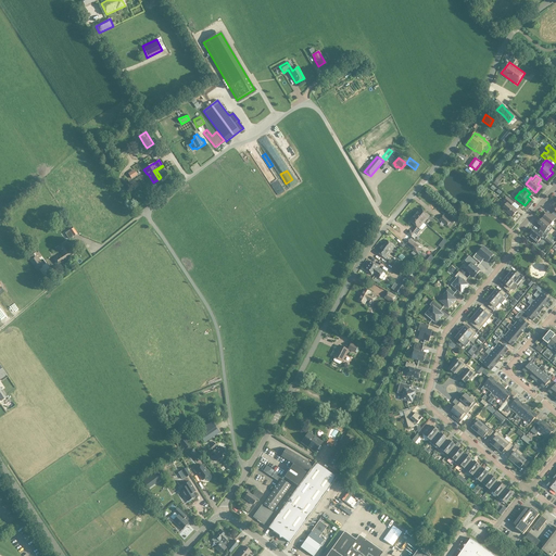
[(503,209),(513,217),(518,211),(512,205),(514,203),(507,198),(504,201),(507,203),(503,209)]
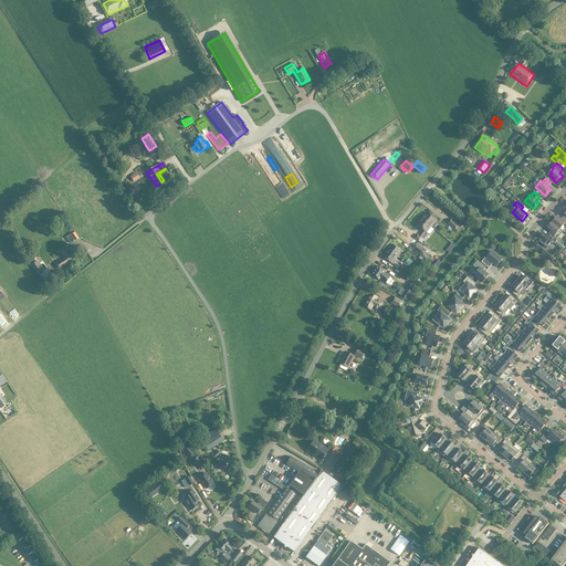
[(429,234),(427,232),(437,221),(429,213),(427,216),(426,216),(420,222),(420,223),(418,226),(420,228),(420,229),(423,231),(419,236),(417,234),(413,238),(419,242),(419,241),(421,243),(429,234)]
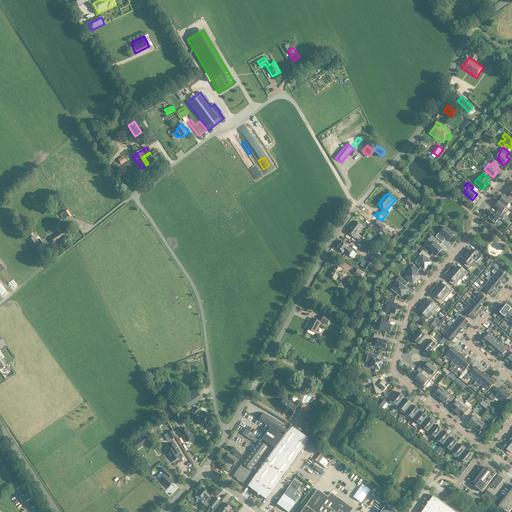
[(504,197),(500,201),(507,207),(511,203),(511,199),(510,198),(508,200),(504,197)]
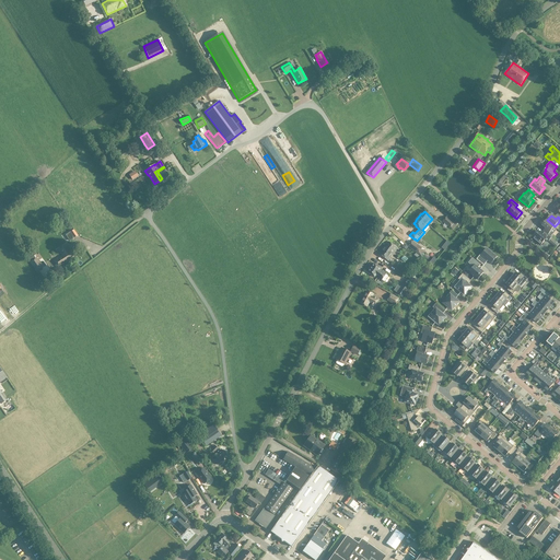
[(451,228),(454,223),(446,218),(443,221),(451,228)]
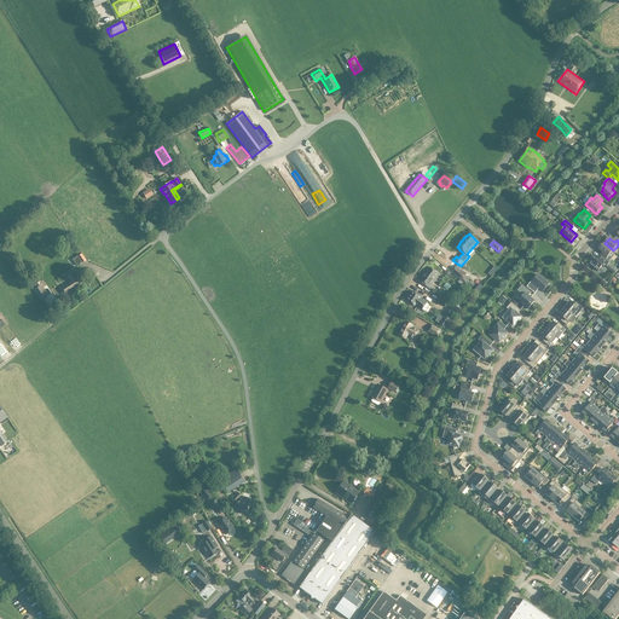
[(613,250),(605,243),(600,249),(605,254),(602,256),(608,261),(611,259),(608,256),(613,250)]
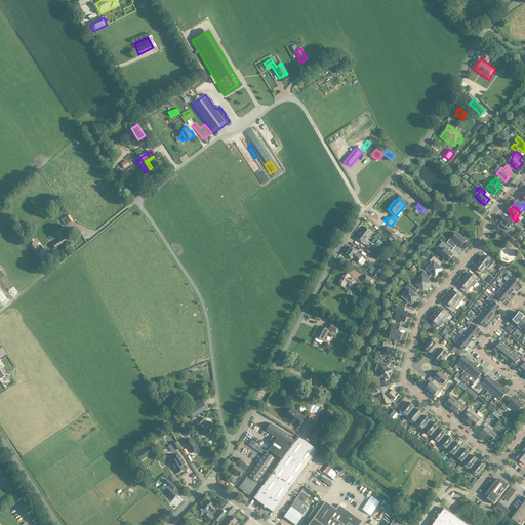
[(516,223),(511,218),(509,220),(503,216),(498,224),(507,230),(511,225),(513,227),(516,223)]
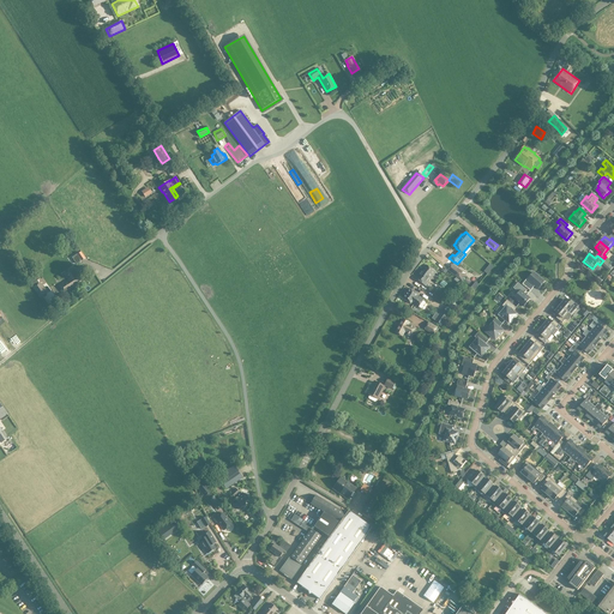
[(435,272),(426,265),(416,278),(426,286),(435,272)]
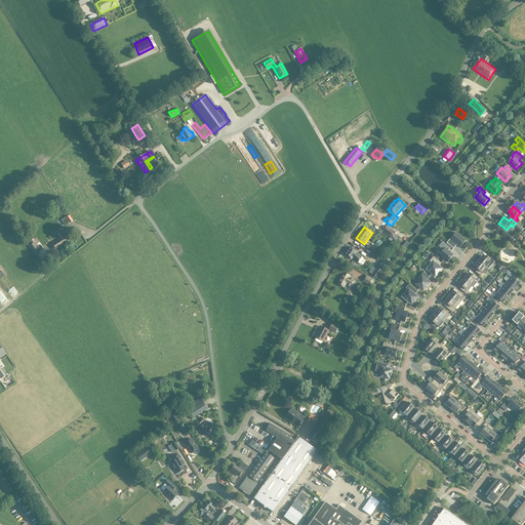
[(384,232),(393,238),(395,240),(399,235),(398,235),(397,235),(396,234),(388,227),(384,232)]
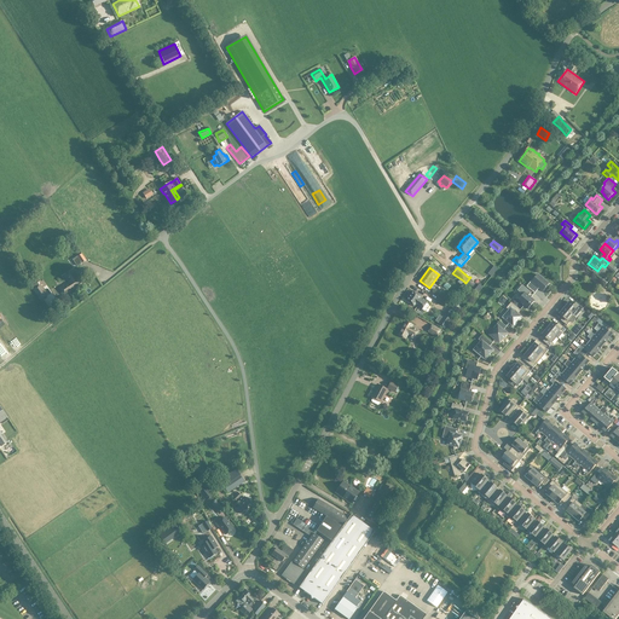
[(64,285),(59,289),(64,295),(84,282),(80,276),(76,278),(75,275),(73,271),(64,276),(69,283),(64,285)]
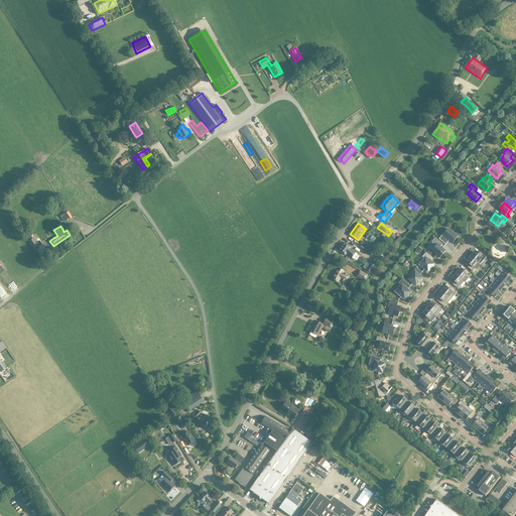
[(23,234),(34,250),(42,245),(31,228),(23,234)]
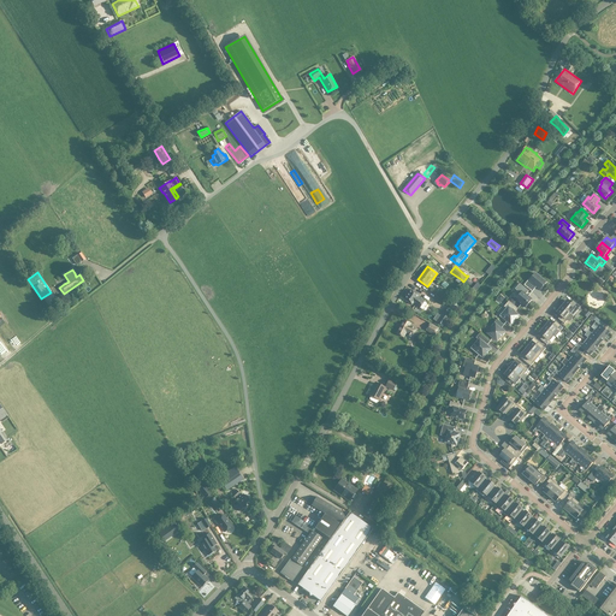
[(540,290),(546,283),(535,273),(531,279),(531,278),(523,285),(532,292),(537,286),(540,290)]
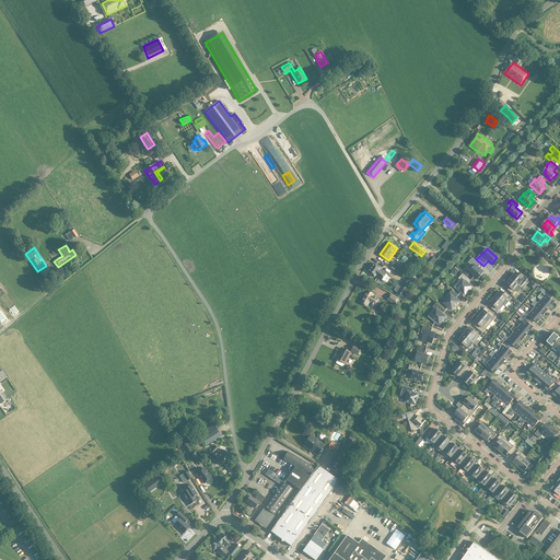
[(474,276),(473,277),(477,280),(477,279),(478,280),(483,272),(478,268),(480,265),(473,258),(468,263),(471,266),(469,267),(471,269),(469,272),(474,276)]
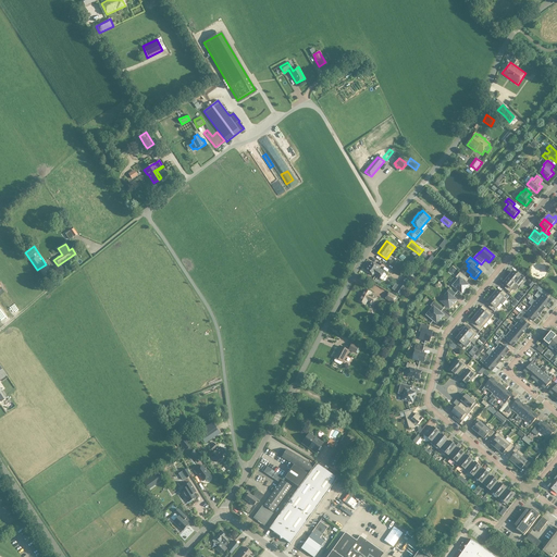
[(369,268),(367,272),(373,276),(373,275),(380,280),(380,279),(382,281),(386,274),(384,273),(379,269),(379,268),(373,262),(370,267),(371,267),(370,268),(369,268)]
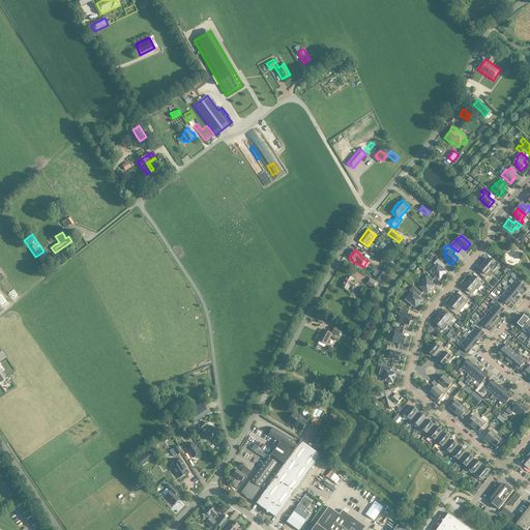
[(443,269),(446,266),(438,259),(434,264),(436,266),(431,272),(436,276),(436,277),(439,280),(440,280),(446,271),(443,269)]
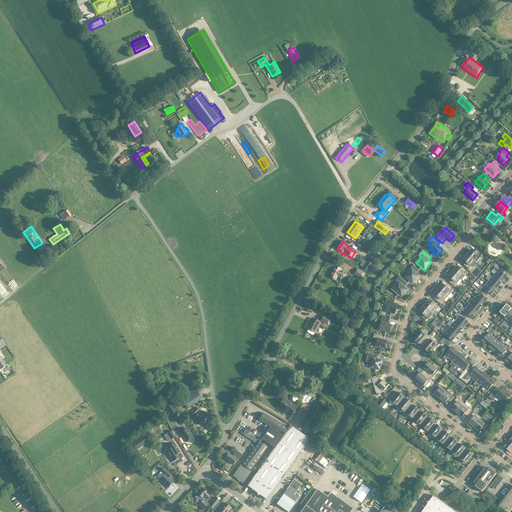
[(468,253),(467,255),(476,263),(483,255),(476,250),(474,253),(471,250),(468,253)]
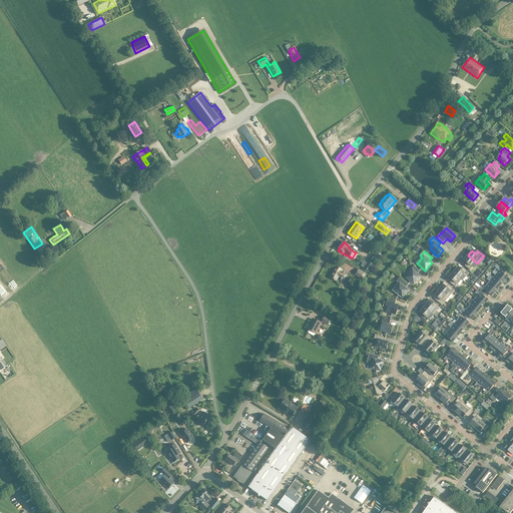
[(477,264),(468,255),(467,257),(467,258),(464,261),(467,264),(465,266),(470,270),(472,268),(475,268),(477,264)]
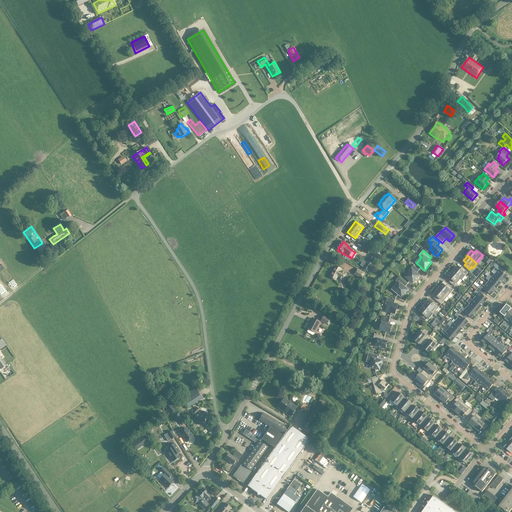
[(369,271),(375,262),(370,259),(364,268),(369,271)]
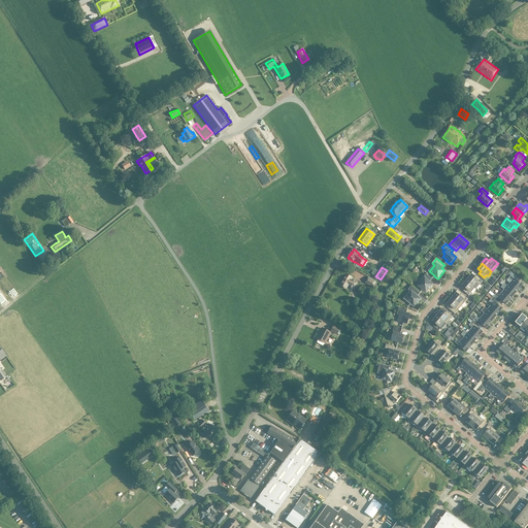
[(11,287),(0,271),(0,282),(6,291),(11,287)]
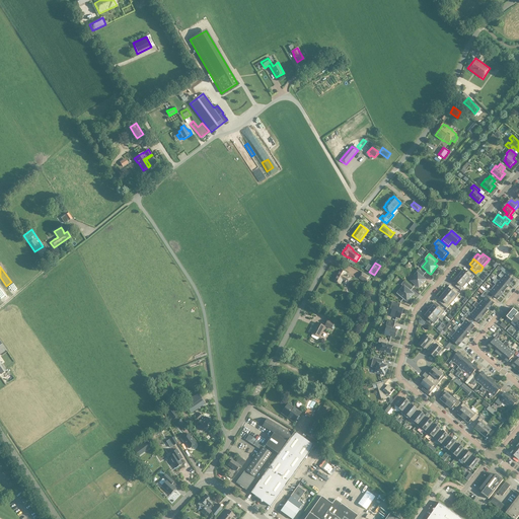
[(351,278),(346,275),(347,273),(341,270),(335,281),(341,284),(343,281),(344,282),(344,283),(346,284),(347,284),(347,283),(348,284),(351,278)]
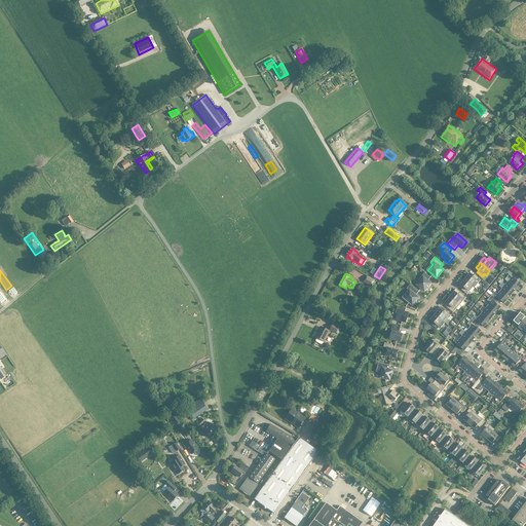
[(424,273),(419,279),(420,280),(416,285),(424,292),(424,291),(425,292),(427,289),(426,289),(430,284),(427,282),(430,277),(424,273)]
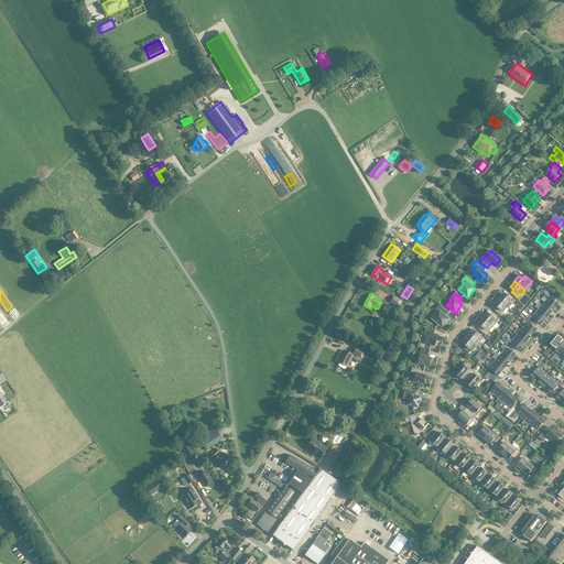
[(500,299),(498,300),(509,308),(516,300),(509,294),(507,297),(503,294),(500,299)]
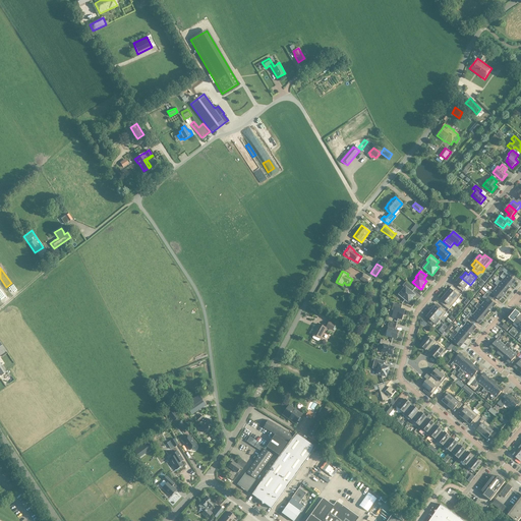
[(506,277),(503,280),(511,286),(515,282),(504,272),(503,275),(506,277)]
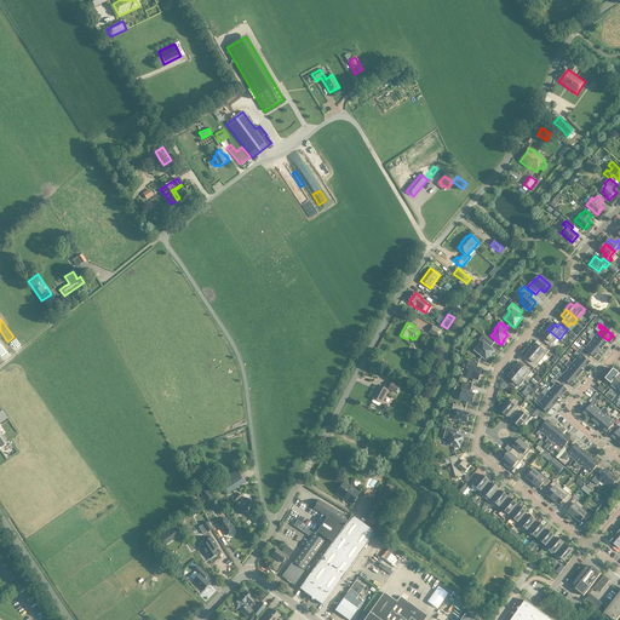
[(429,333),(437,338),(442,331),(434,326),(429,333)]
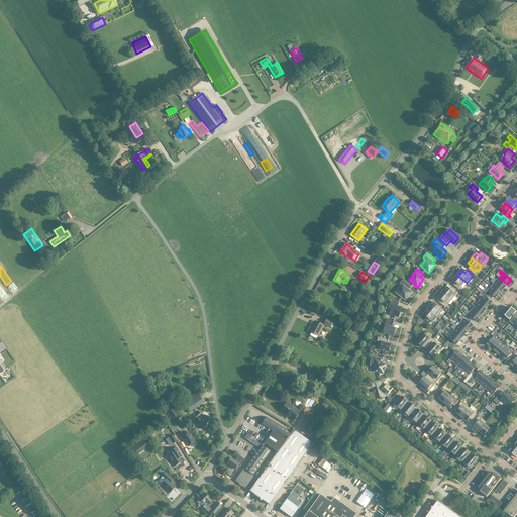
[(467,283),(456,275),(455,277),(452,280),(455,283),(453,285),(458,290),(461,287),(459,286),(463,281),(467,283)]
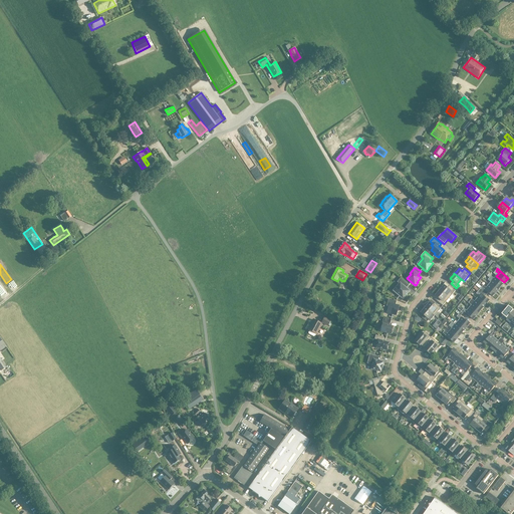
[(500,287),(504,282),(496,276),(494,278),(491,276),(489,278),(500,287)]
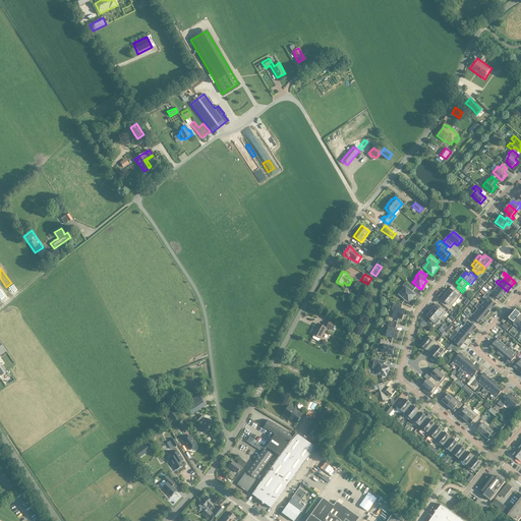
[(403,286),(405,288),(399,295),(408,303),(415,295),(412,292),(414,289),(406,282),(403,286)]
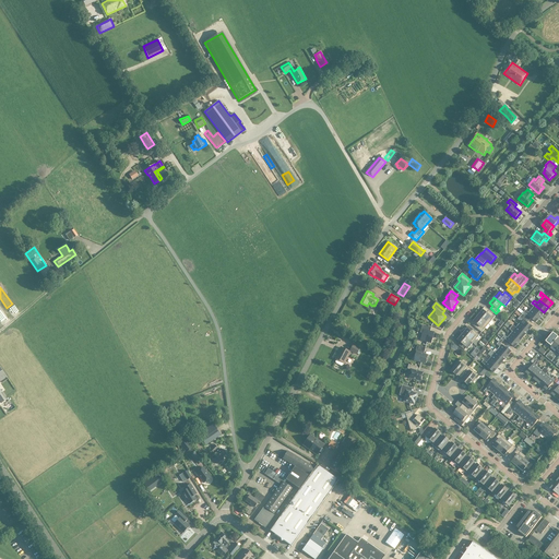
[(540,318),(544,312),(532,302),(531,305),(534,307),(532,310),(540,318)]
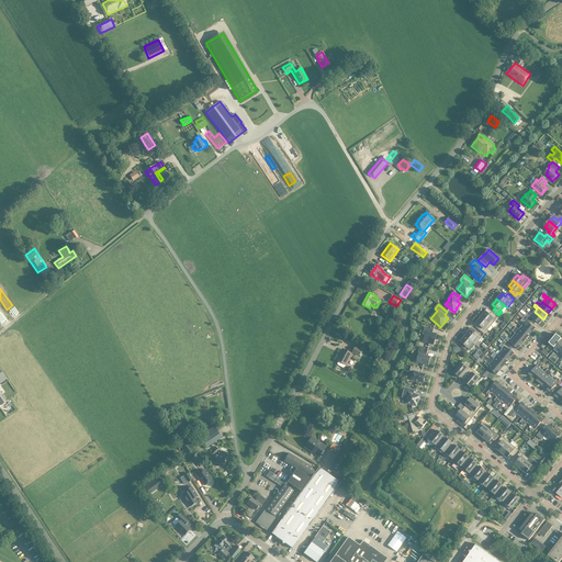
[(539,324),(543,319),(535,312),(532,315),(528,312),(527,313),(526,312),(527,312),(523,308),(520,312),(525,316),(527,318),(531,323),(534,321),(539,324)]
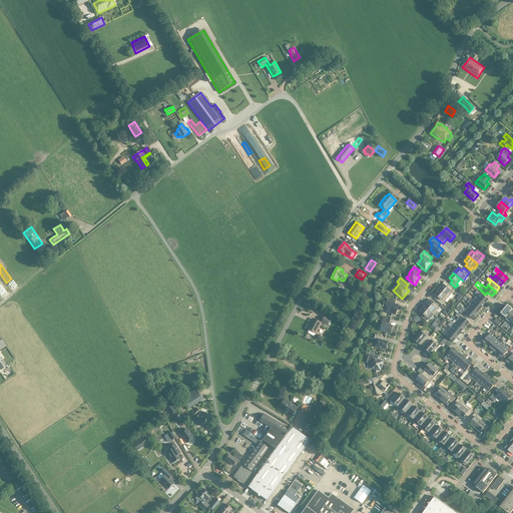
[(440,289),(439,290),(448,298),(455,291),(448,285),(446,288),(443,285),(440,289)]
